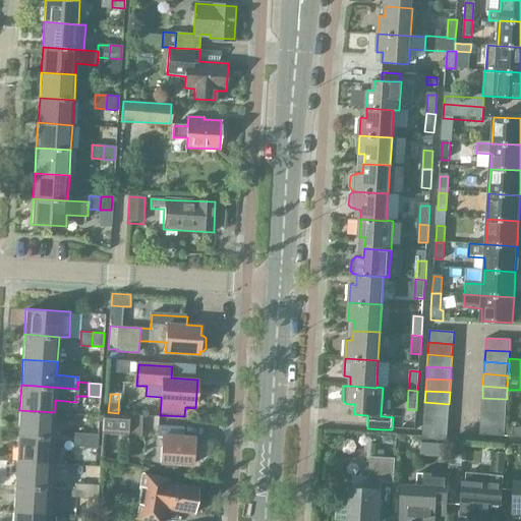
[(482,398),(481,410),(506,411),(507,399),(482,398)]
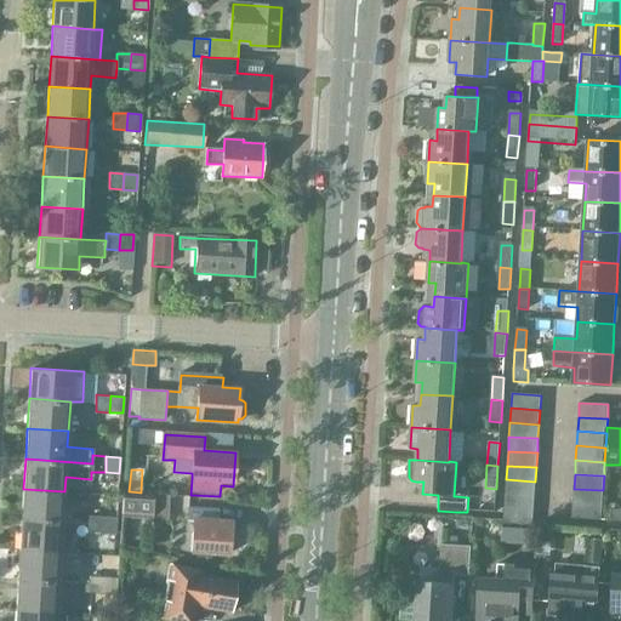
[(506,479),(506,494),(534,496),(535,482),(506,479)]
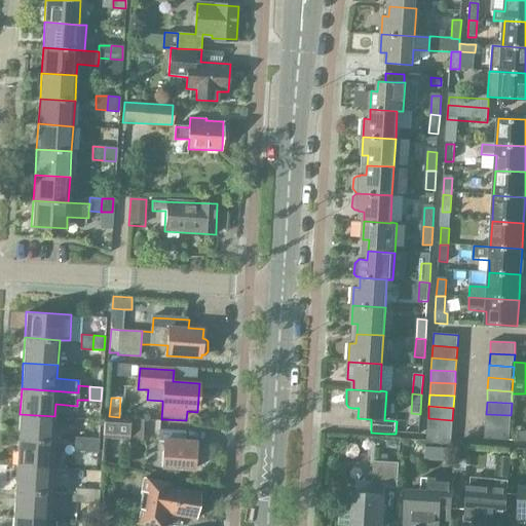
[(20,414),(19,439),(52,442),(54,416),(20,414)]
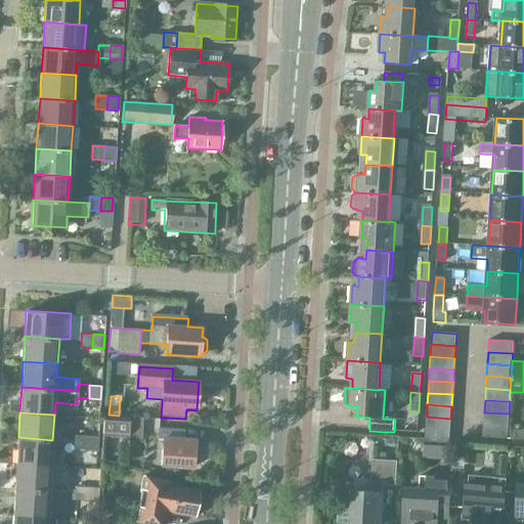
[(484,412),(483,425),(508,426),(509,413),(484,412)]
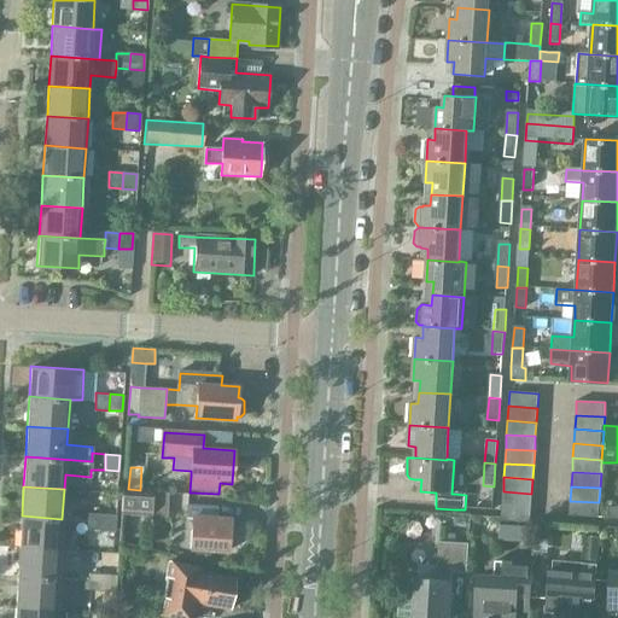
[(123,489),(121,516),(151,517),(152,491),(140,490),(128,489),(123,489)]
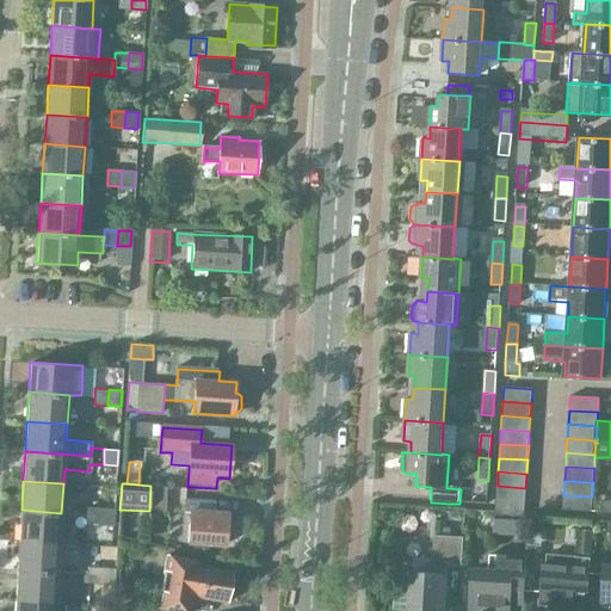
[(498,486),(497,500),(525,503),(525,488),(498,486)]
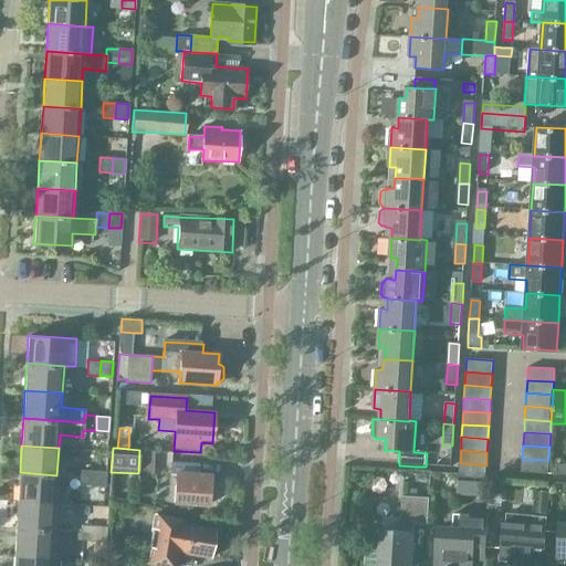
[(548,460),(522,459),(521,472),(547,473),(548,460)]
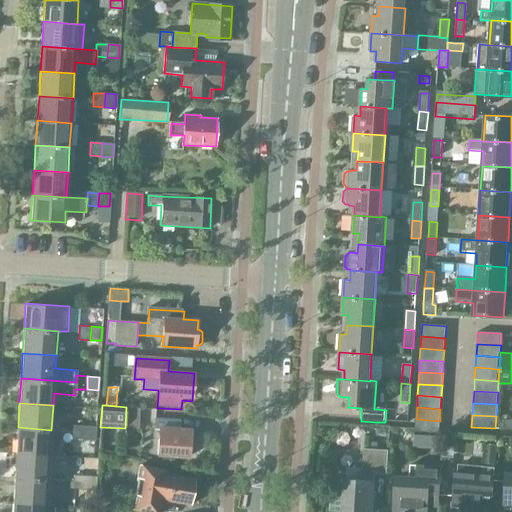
[(440,421),(416,419),(415,431),(439,433),(440,421)]
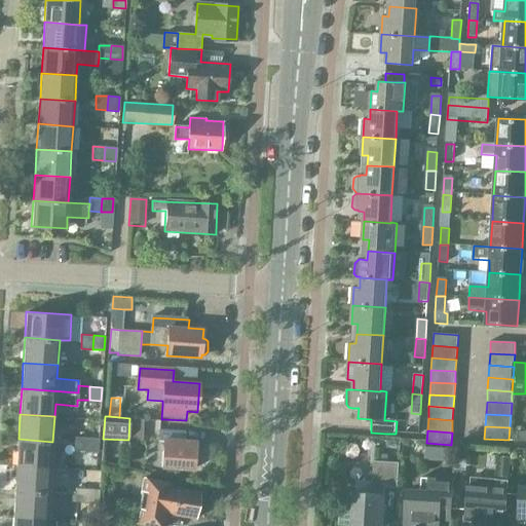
[(162,467),(194,470),(196,442),(185,441),(185,433),(160,431),(160,440),(164,440),(162,467)]
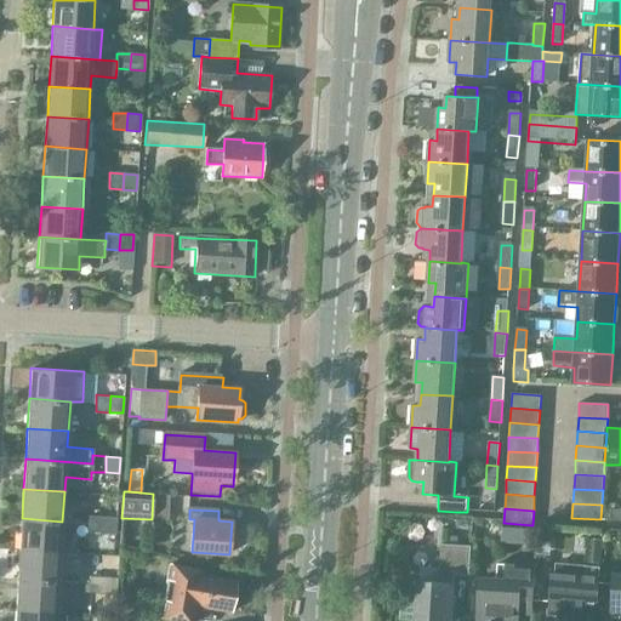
[(87,533),(101,533),(102,516),(89,516),(87,533)]
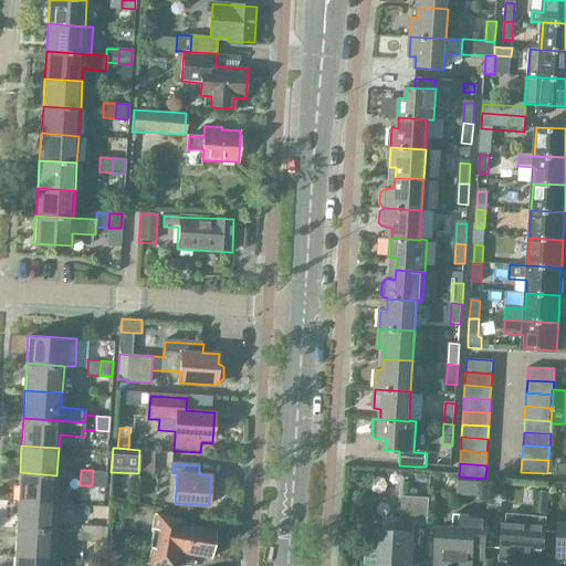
[(93,470),(92,485),(105,486),(106,471),(93,470)]
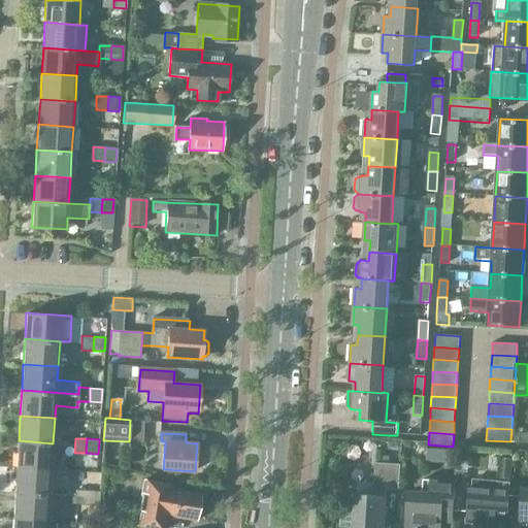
[(17,466),(52,468),(60,469),(61,443),(53,443),(19,440),(17,466)]
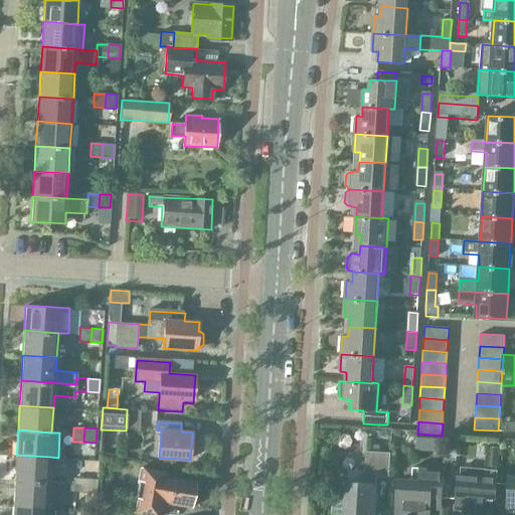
[(434,439),(433,452),(441,452),(442,440),(434,439)]
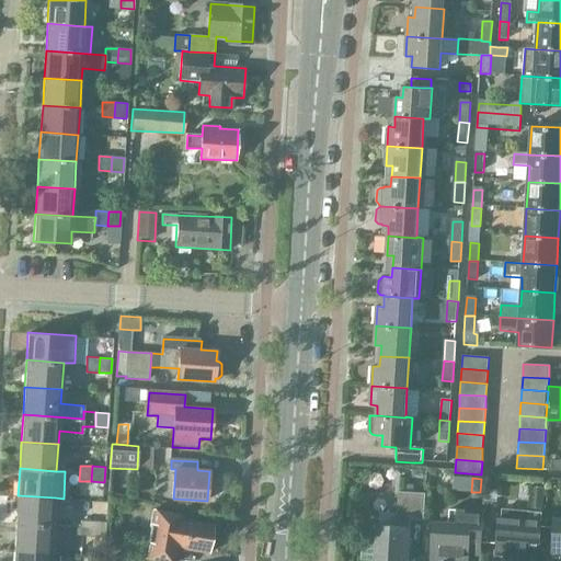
[(111,479),(111,491),(125,492),(125,480),(111,479)]
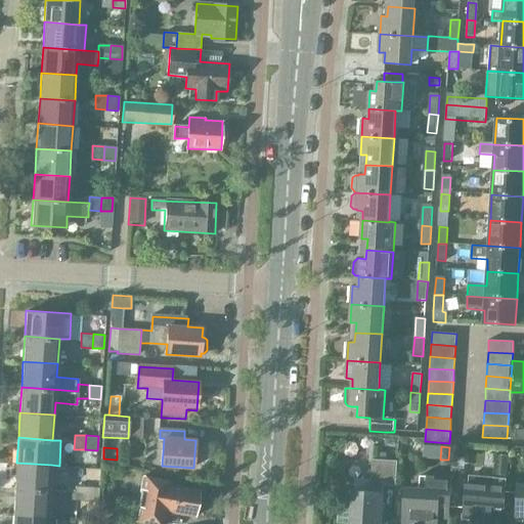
[(496,454),(494,475),(507,476),(509,455),(496,454)]
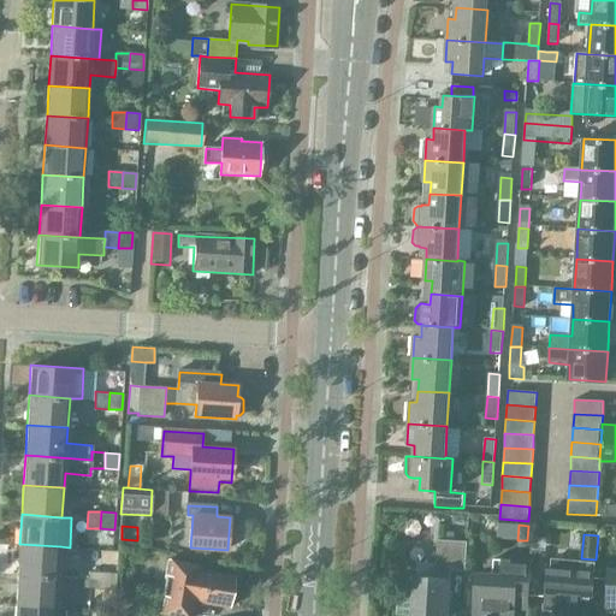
[(396,615),(413,615),(448,615),(450,570),(465,570),(467,542),(437,540),(436,578),(409,576),(408,597),(397,596),(396,615)]
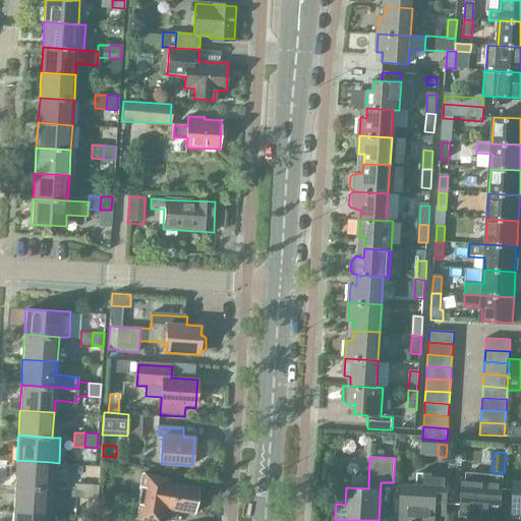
[(16,460),(14,485),(49,487),(51,462),(16,460)]
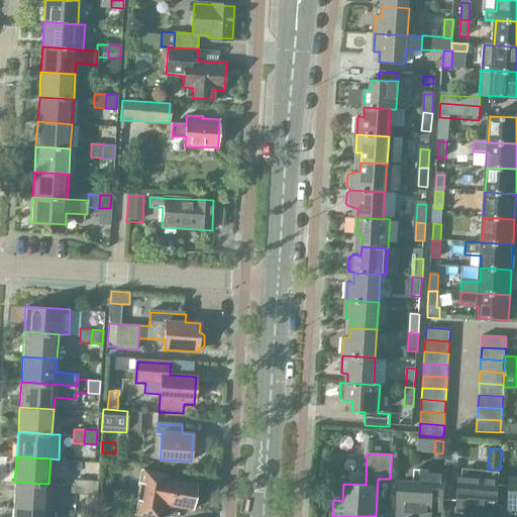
[(400,482),(398,516),(430,516),(431,510),(443,510),(444,485),(445,469),(428,468),(427,472),(414,472),(413,483),(400,482)]
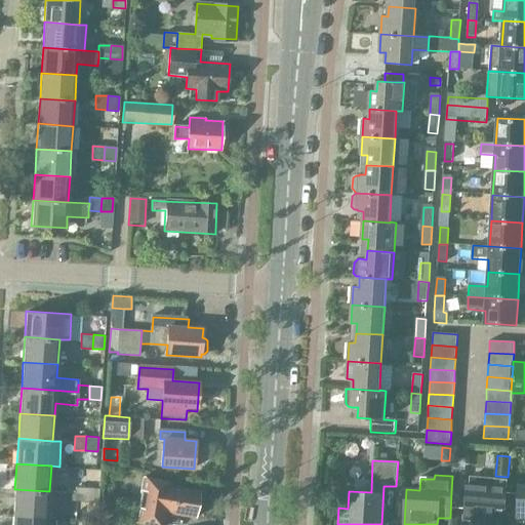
[(144,477),(135,523),(144,524),(163,524),(166,513),(195,518),(200,491),(170,486),(171,482),(144,477)]
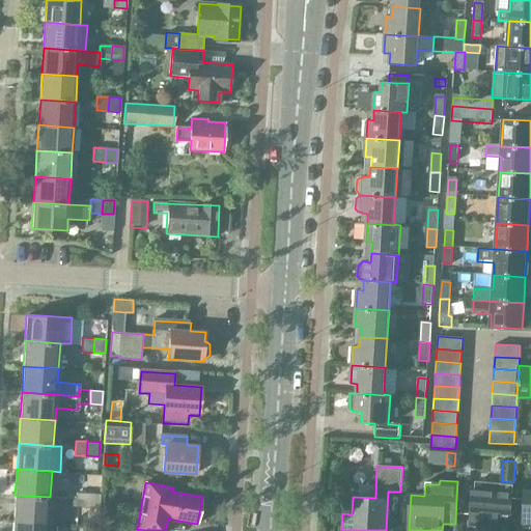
[(470,491),(468,525),(497,528),(499,508),(510,509),(512,485),(492,483),(475,482),(474,491),(470,491)]
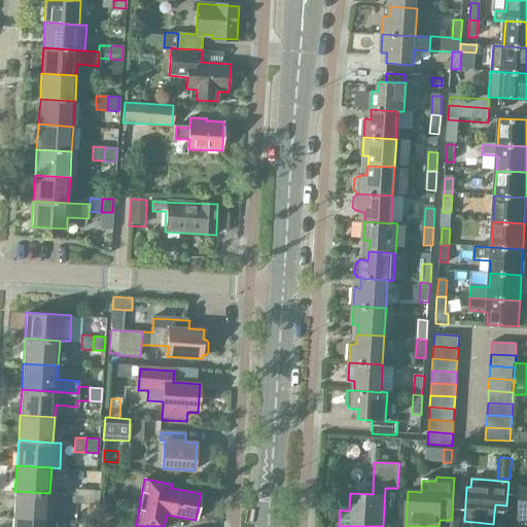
[(526,486),(520,486),(518,523),(526,523),(526,486)]
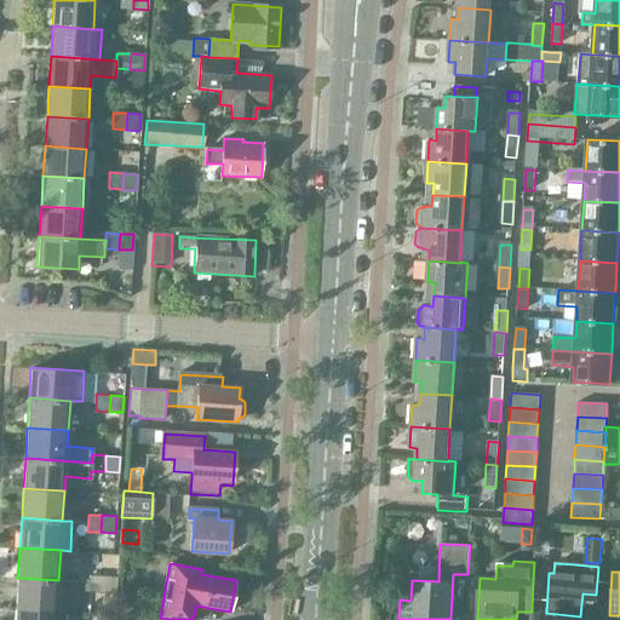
[(89,591),(103,592),(103,575),(90,574),(89,591)]
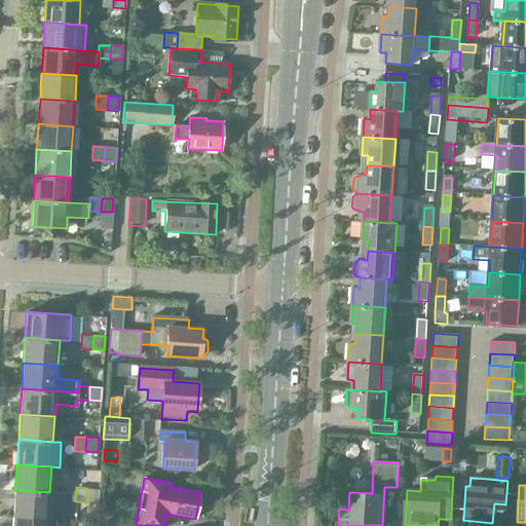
[(87,488),(87,502),(99,503),(100,489),(87,488)]
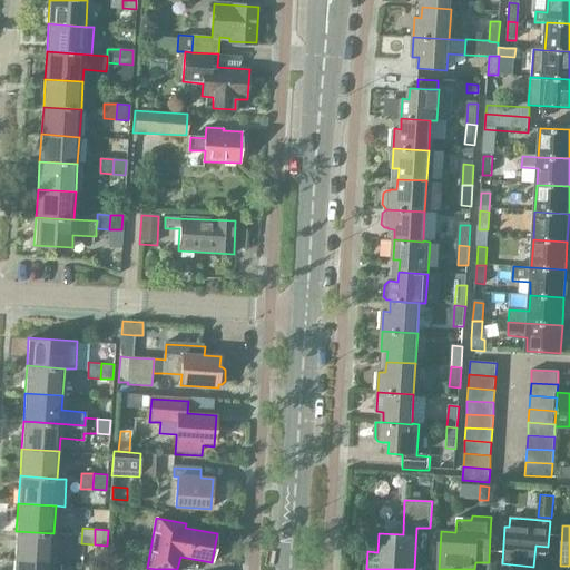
[(16,531),(15,559),(51,561),(53,533),(16,531)]
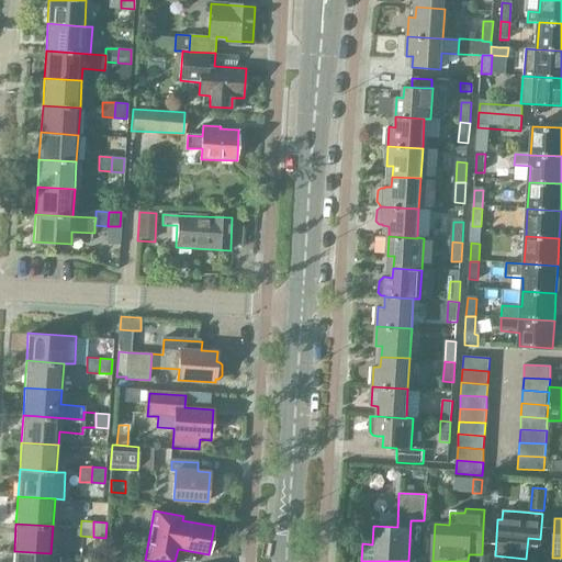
[(14,551),(12,561),(58,561),(59,553),(51,553),(14,551)]
